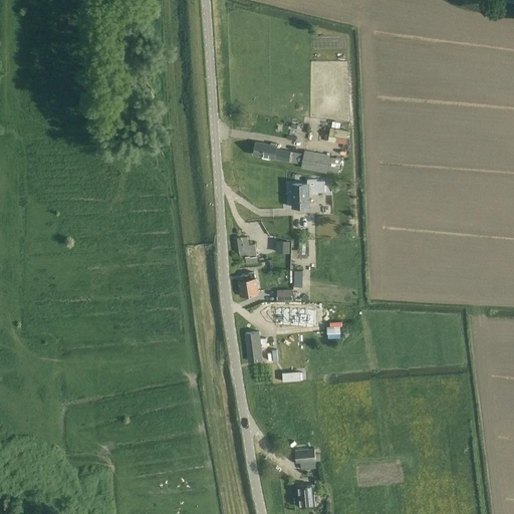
[(348,131),(331,127),(328,141),(345,144),(348,131)]
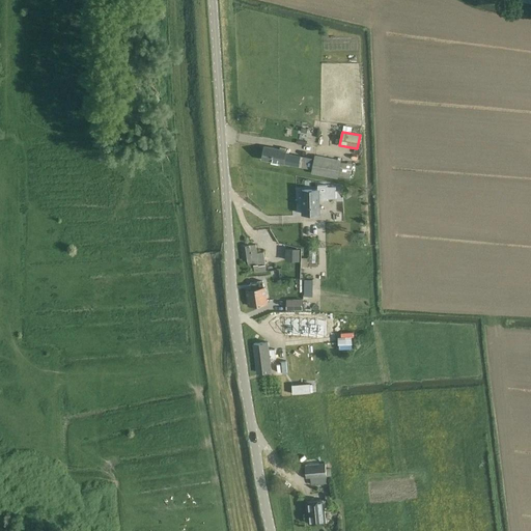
[(338,176),(350,178),(353,164),(340,162),(341,161),(314,156),(314,159),(286,154),(287,150),(264,146),(262,160),(284,164),(299,166),(299,167),(312,170),(311,173),(338,178),(338,176)]
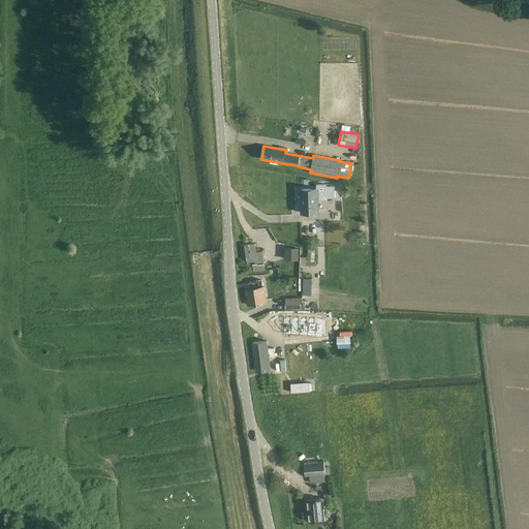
[(301,189),(302,213),(318,213),(317,199),(327,199),(327,197),(335,197),(335,186),(325,186),(325,184),(316,184),(316,189),(301,189)]
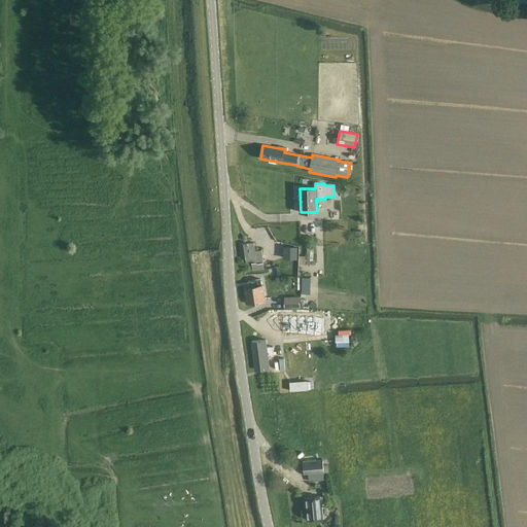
[(252,262),(253,270),(264,269),(261,250),(255,251),(253,242),(239,244),(241,258),(245,258),(246,264),(252,262)]
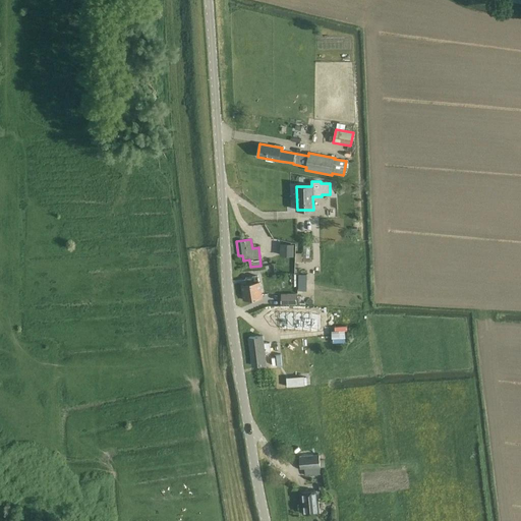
[(281,255),(293,255),(293,244),(281,243),(281,255)]
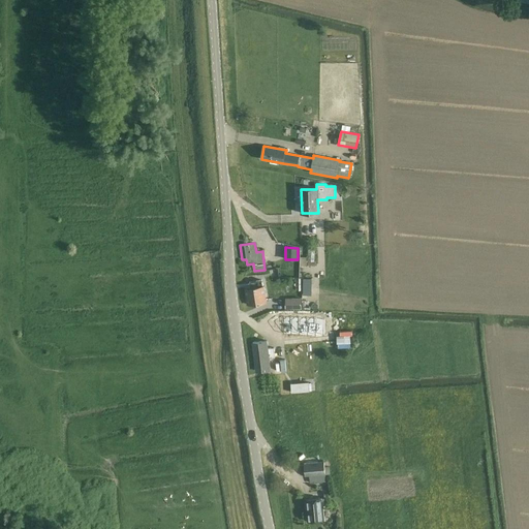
[(246,289),(248,304),(260,302),(267,301),(263,288),(262,280),(249,282),(250,288),(246,289)]
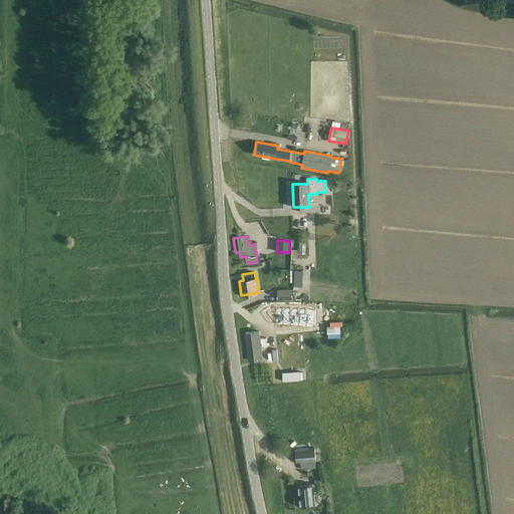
[(316,309),(276,308),(276,324),(316,325),(316,309)]
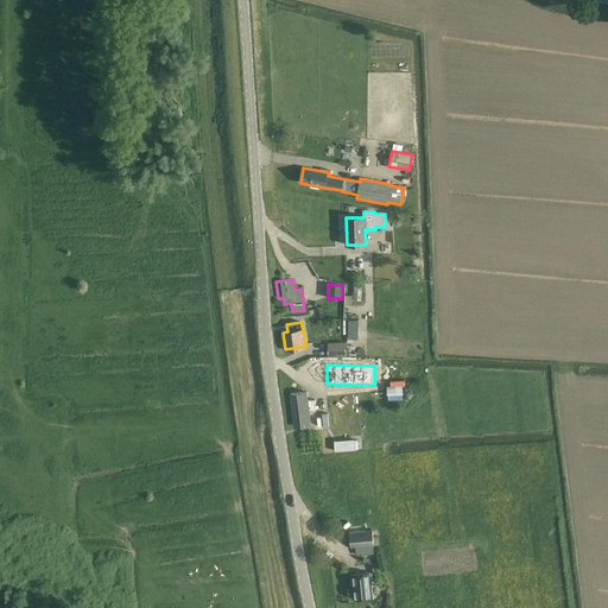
[(290,394),(295,426),(311,424),(309,411),(316,411),(315,400),(308,400),(306,392),(290,394)]
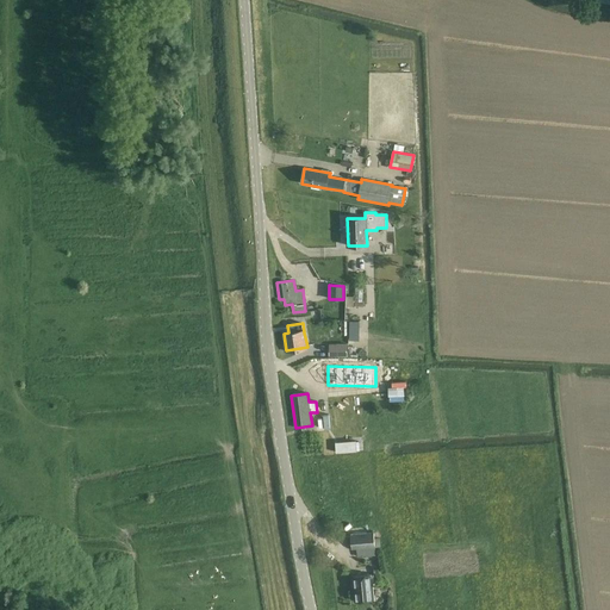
[(356,548),(358,556),(377,555),(375,547),(374,531),(349,534),(352,549),(356,548)]
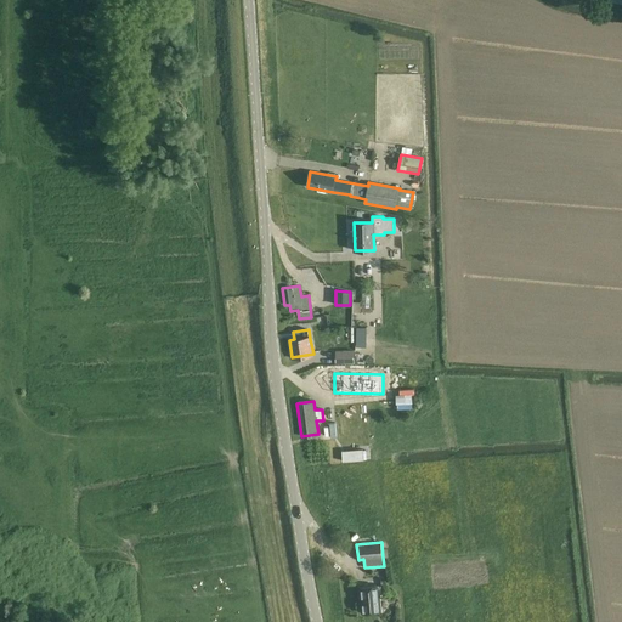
[(360,588),(362,614),(382,611),(379,593),(382,593),(382,586),(360,588)]
